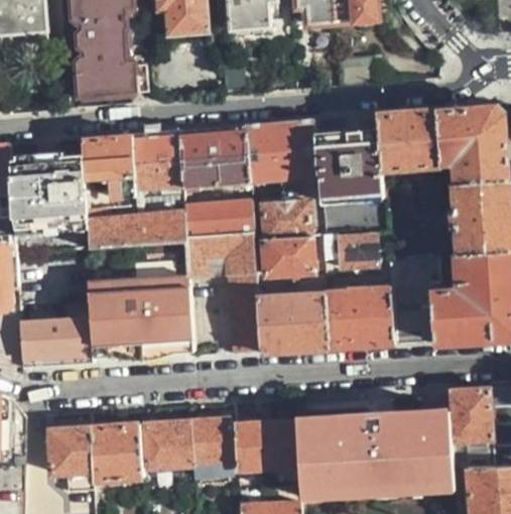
[(0,0),(0,36),(22,36),(49,34),(46,0),(0,0)]
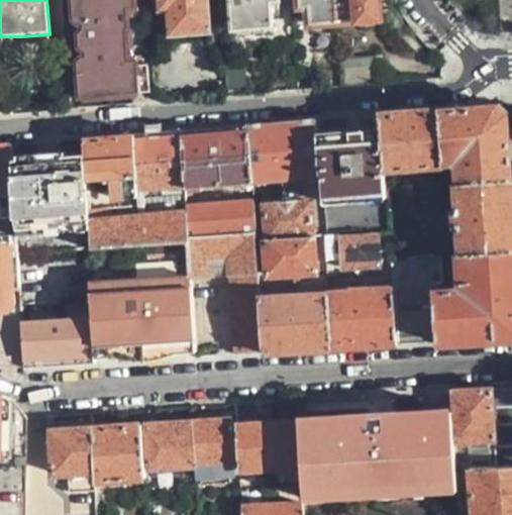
[(55,0),(57,6),(68,5),(69,15),(74,21),(80,20),(80,25),(75,31),(76,42),(81,46),(82,47),(83,50),(82,53),(79,54),(77,53),(72,60),(76,96),(106,92),(145,88),(143,63),(135,64),(134,61),(133,58),(130,56),(127,55),(124,56),(123,27),(125,27),(123,6),(132,5),(131,0),(55,0)]
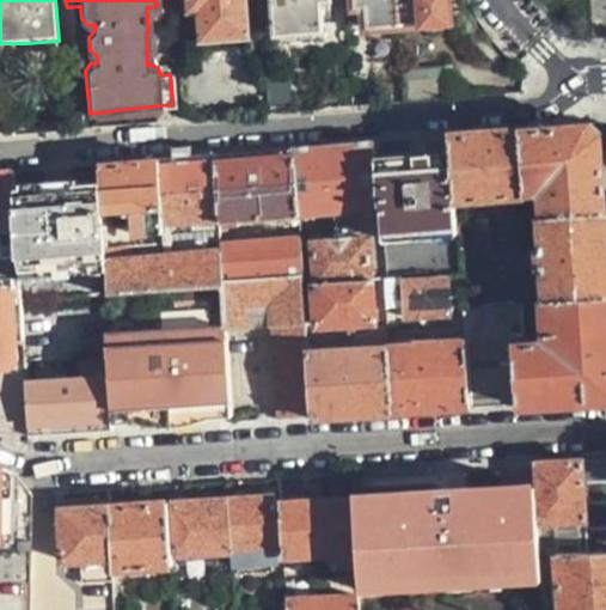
[(244,37),(240,0),(182,0),(183,10),(193,10),(195,42),(220,40),(244,37)]
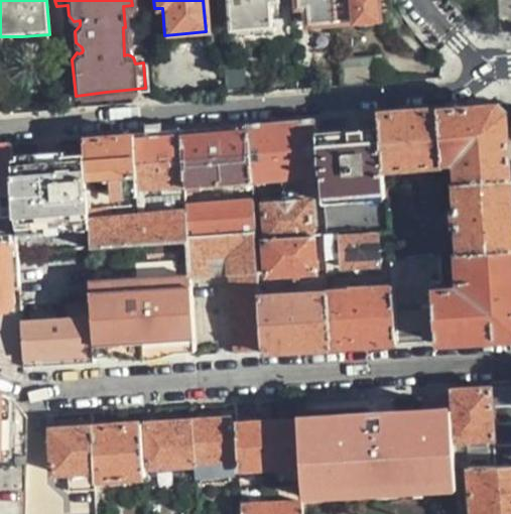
[(224,0),(226,26),(244,26),(266,26),(265,0),(224,0)]
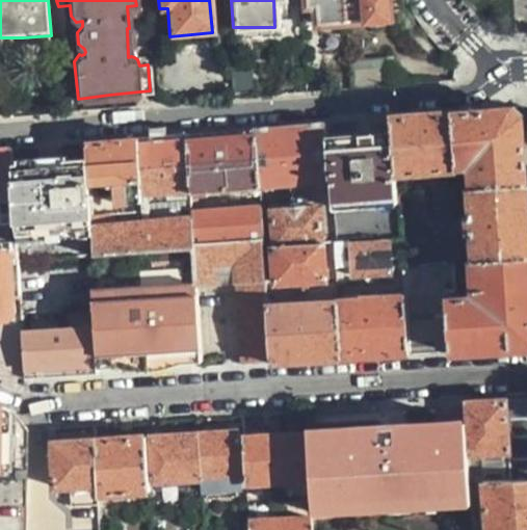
[(280,27),(293,27),(294,0),(281,0),(280,27)]
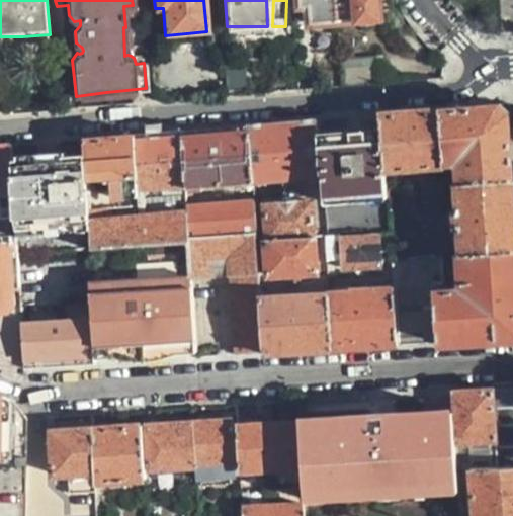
[(302,0),(306,22),(374,16),(373,0),(302,0)]
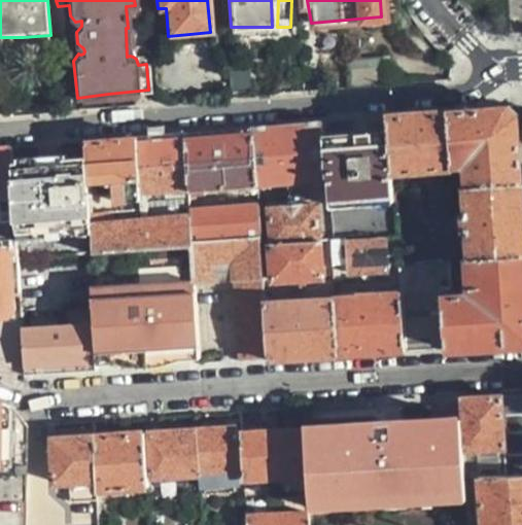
[(345,85),(382,82),(380,53),(342,56),(345,85)]
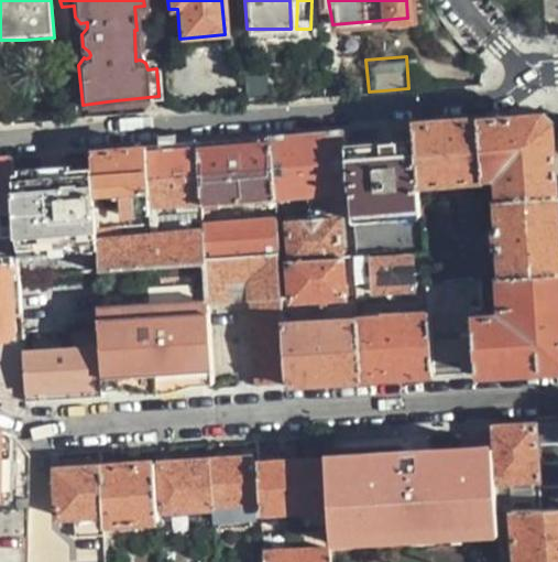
[(536,112),(474,118),(479,176),(492,175),(496,168),(501,170),(494,180),(495,195),(550,191),(548,154),(546,120),(536,112)]
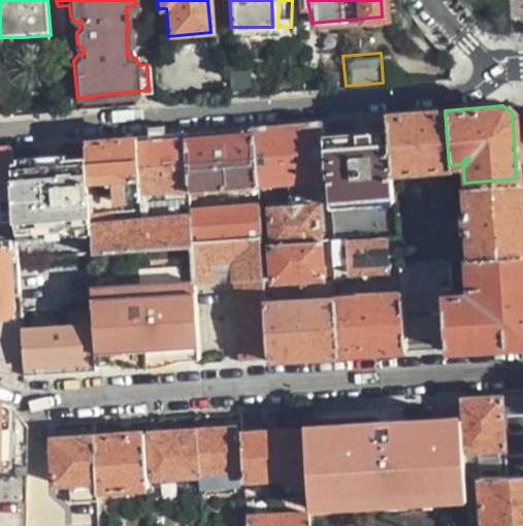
[(449,165),(445,110),(414,113),(383,116),(385,132),(388,169),(449,165)]
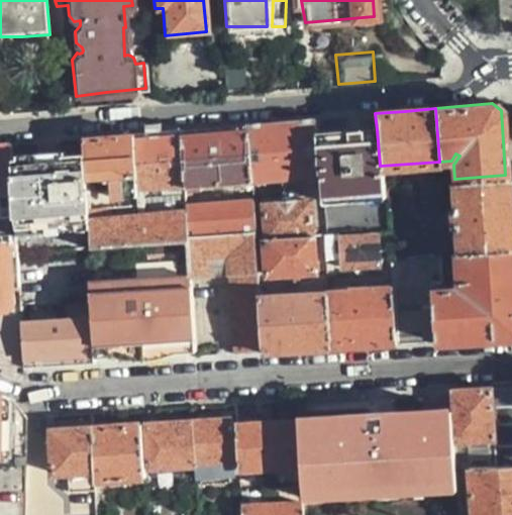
[(278,121),(244,123),(243,127),(247,179),(317,173),(313,133),(313,118),(278,121)]
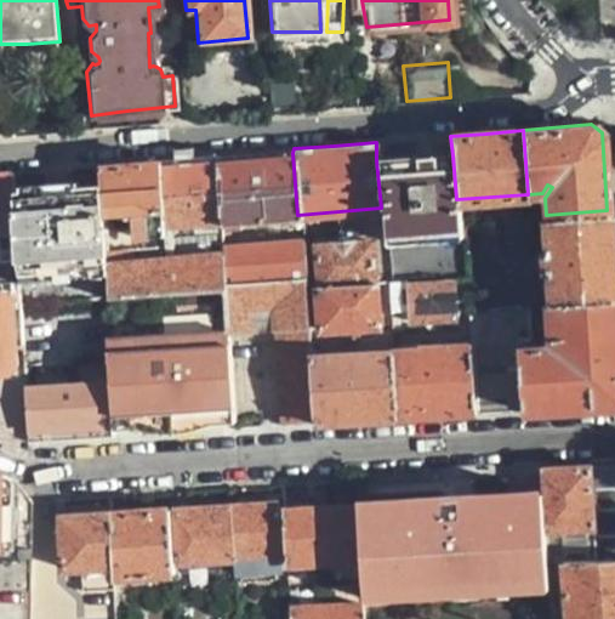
[(254,155),(212,159),(217,217),(217,220),(297,215),(292,153),(254,155)]
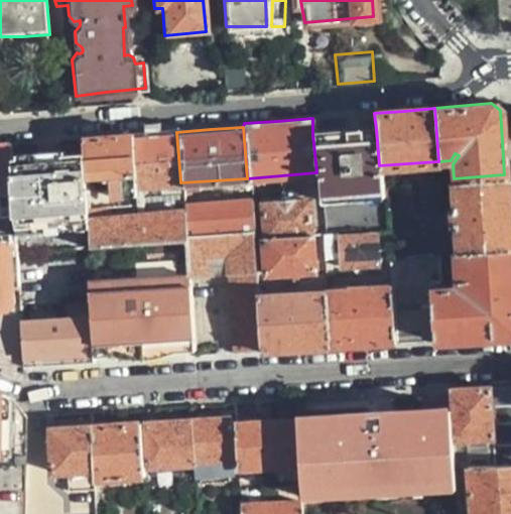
[(143,132),(130,133),(132,183),(180,180),(176,132),(176,129),(143,132)]
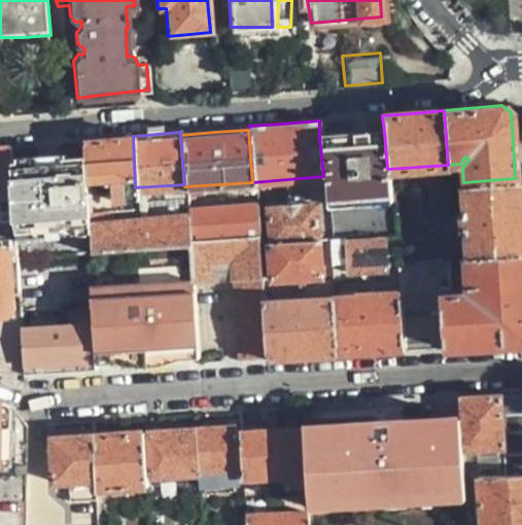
[(387,169),(384,132),(364,133),(319,136),(323,176),(327,238),(391,233),(388,188),(387,169)]
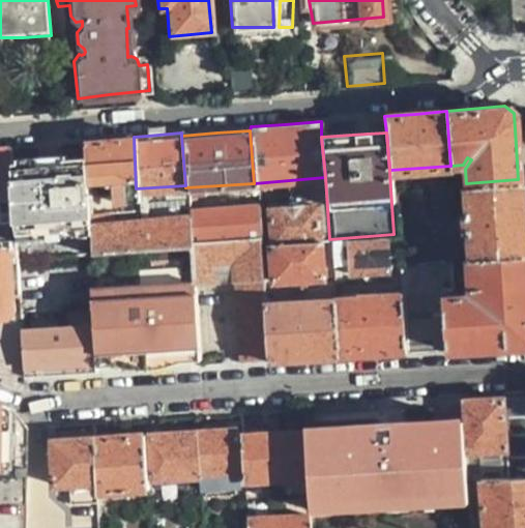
[(136,188),(134,137),(95,140),(81,142),(82,154),(84,179),(111,177),(113,199),(137,198),(136,188)]
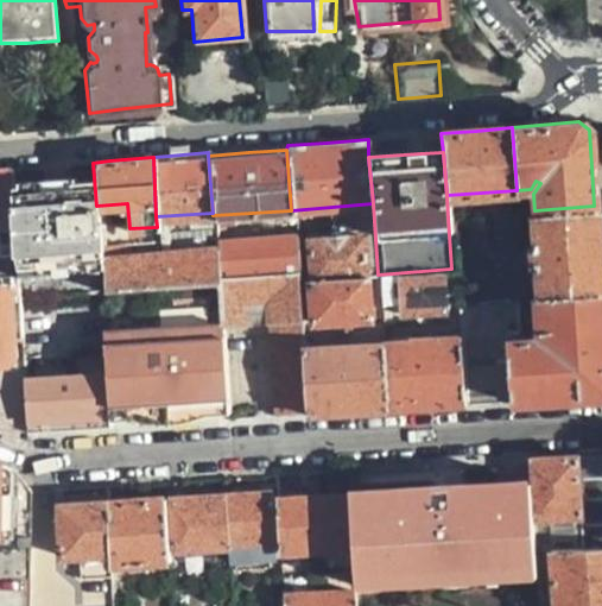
[(5,185),(5,169),(0,169),(0,275),(11,273),(8,251),(0,251),(0,228),(8,229),(5,185)]
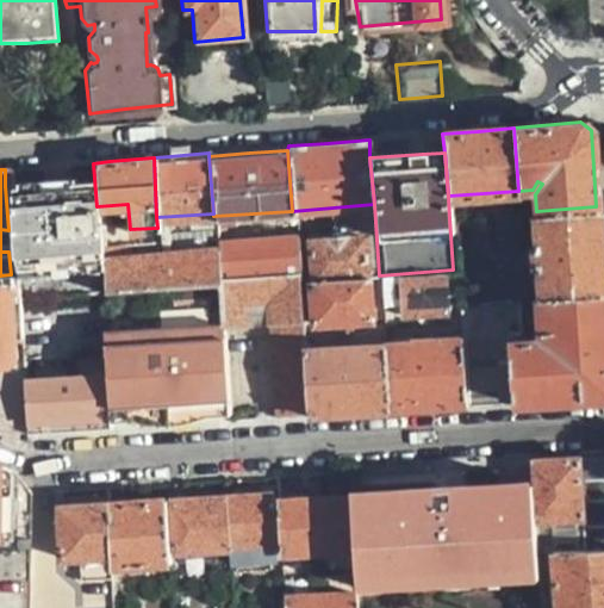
[(97,206),(94,178),(70,180),(5,186),(8,230),(8,252),(11,274),(11,284),(12,297),(48,295),(103,291),(100,255),(97,206)]
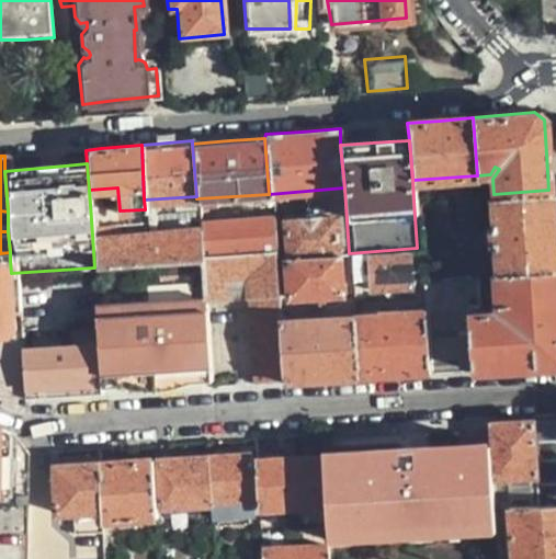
[(552,230),(548,190),(494,194),(491,194),(494,223),(489,227),(490,240),(495,244),(497,272),(555,267),(552,230)]
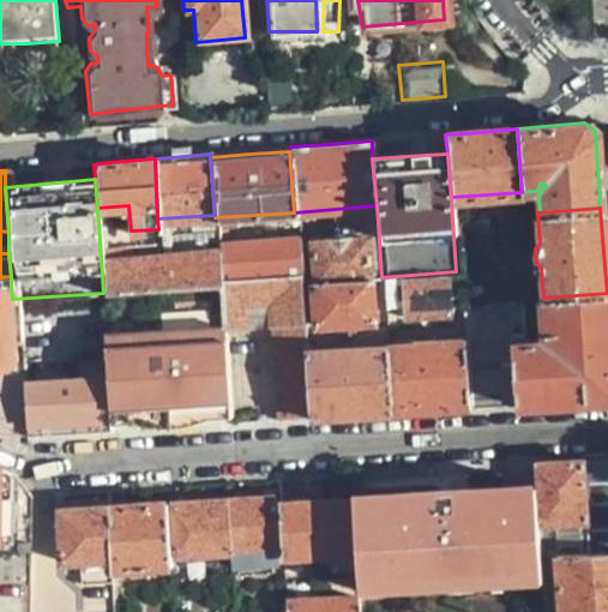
[(220,280),(299,274),(295,237),(216,241),(217,246),(220,280)]
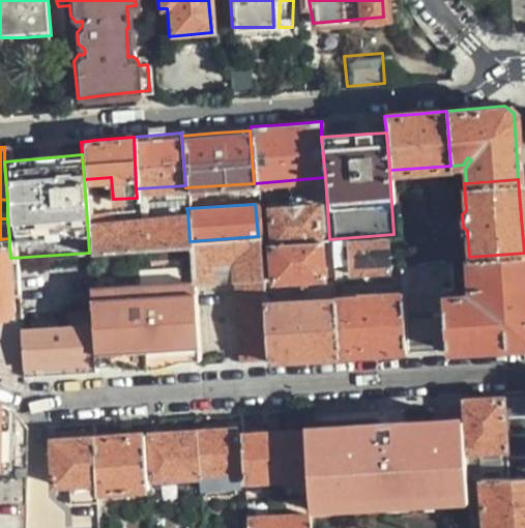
[(268,244),(317,240),(314,206),(266,209),(268,244)]
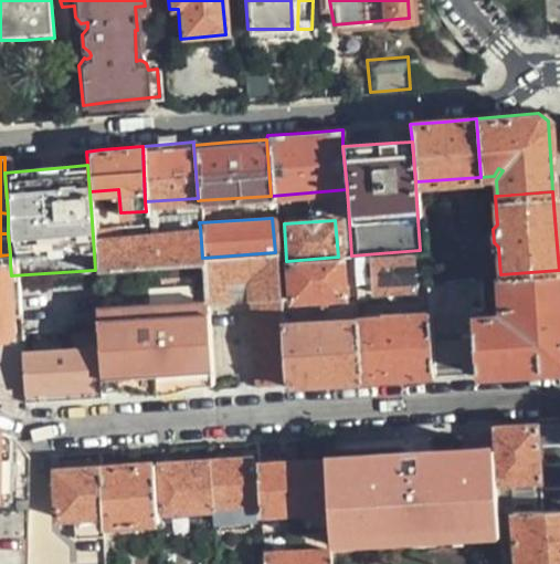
[(202,261),(202,258),(200,227),(93,237),(95,270),(106,270),(202,261)]
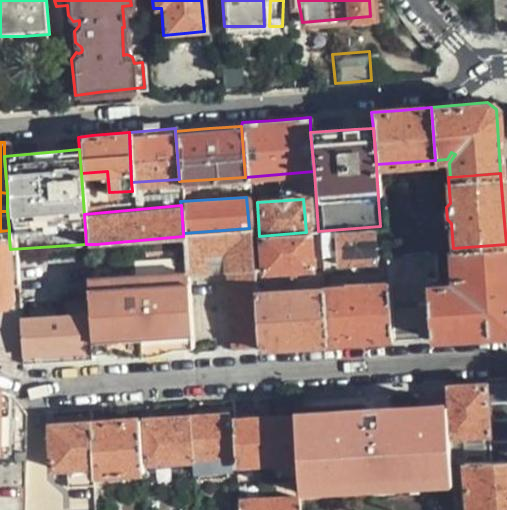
[(383,253),(380,226),(318,231),(320,270),(384,266),(383,253)]
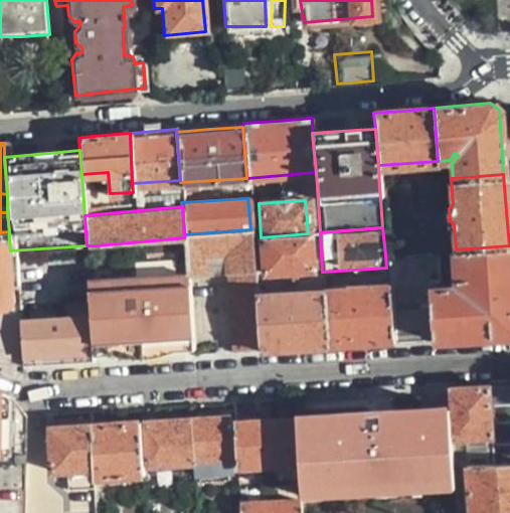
[(230,352),(255,351),(252,295),(255,295),(250,237),(250,229),(184,234),(184,237),(186,271),(187,275),(224,272),(230,352)]
